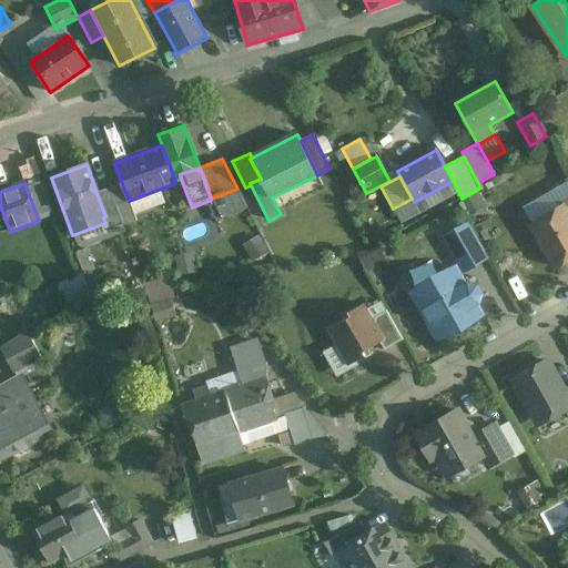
[(133,214),(129,201),(122,184),(110,189),(121,220),(133,214)]
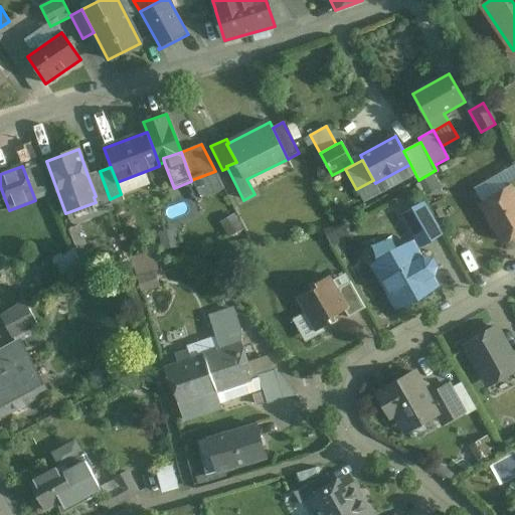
[(110,199),(100,171),(88,175),(96,196),(94,197),(96,202),(99,210),(112,205),(110,199)]
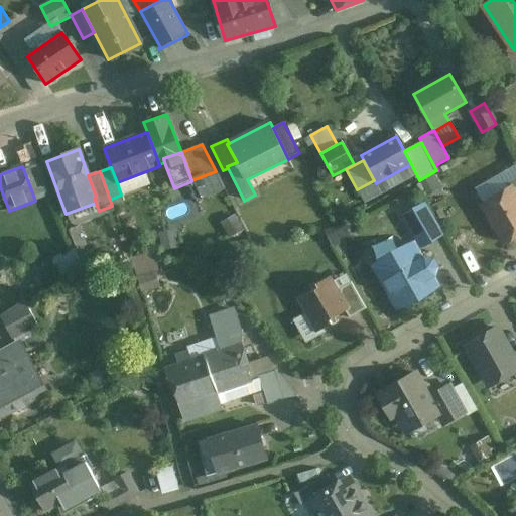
[(225,188),(216,171),(191,180),(191,181),(199,199),(225,188)]
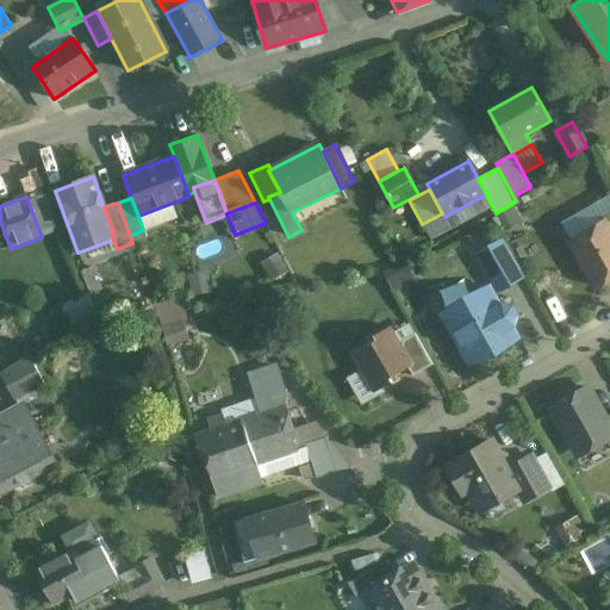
[(609,209),(597,216),(602,223),(607,221),(609,226),(609,209)]
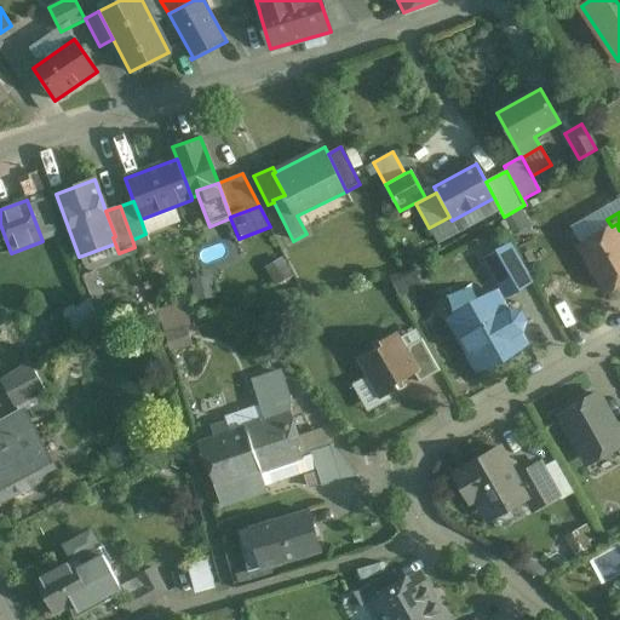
[(604,296),(619,286),(619,230),(616,224),(612,227),(577,247),(604,296)]
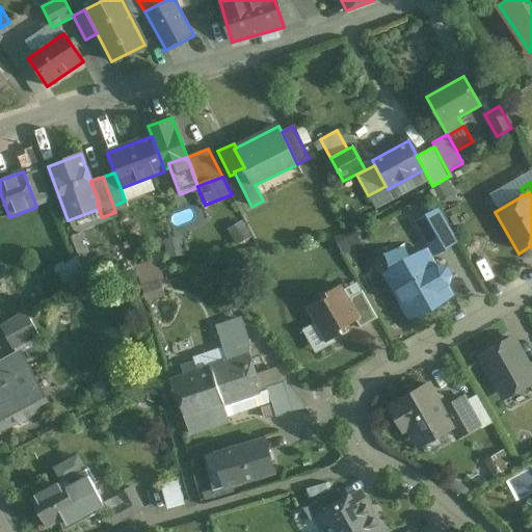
[(441,206),(415,219),(435,256),(460,242),(441,206)]
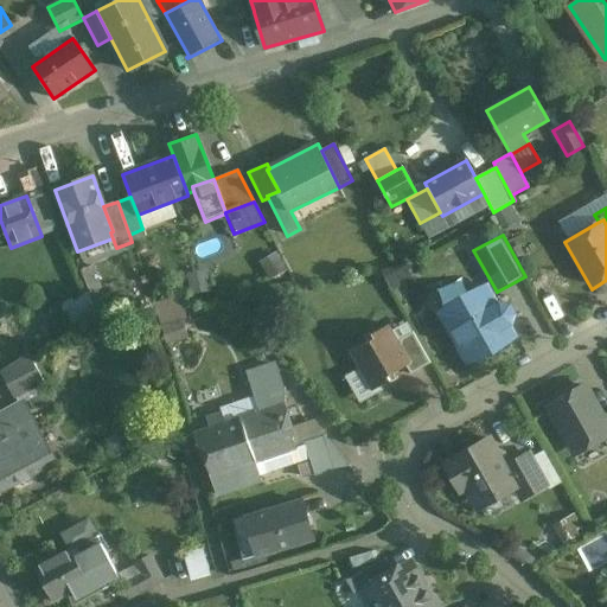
[(490,283),(438,313),(467,365),(519,337),(490,283)]
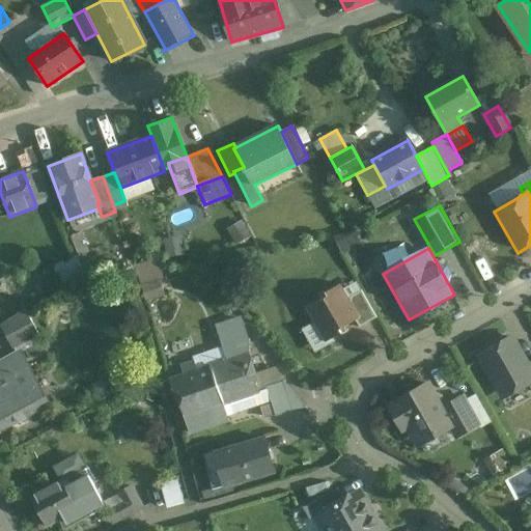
[(60,262),(63,275),(83,270),(80,257),(60,262)]
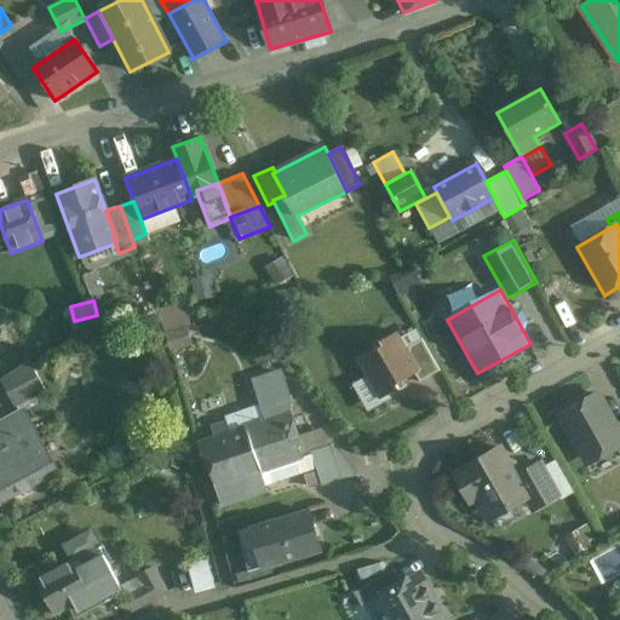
[(187,302),(158,305),(164,349),(191,344),(187,302)]
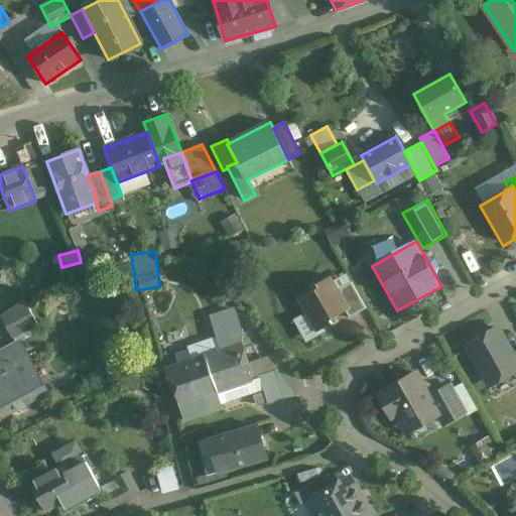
[(331,277),(316,285),(318,288),(298,300),(316,333),(332,324),(330,320),(346,311),(349,309),(339,290),(331,277)]
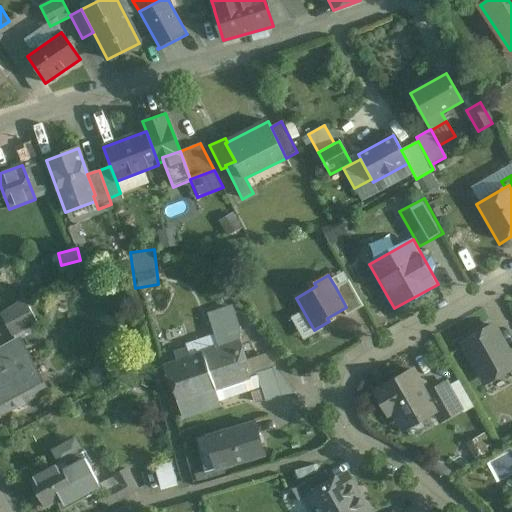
[(363,307),(349,281),(336,288),(346,307),(343,309),(347,316),(363,307)]
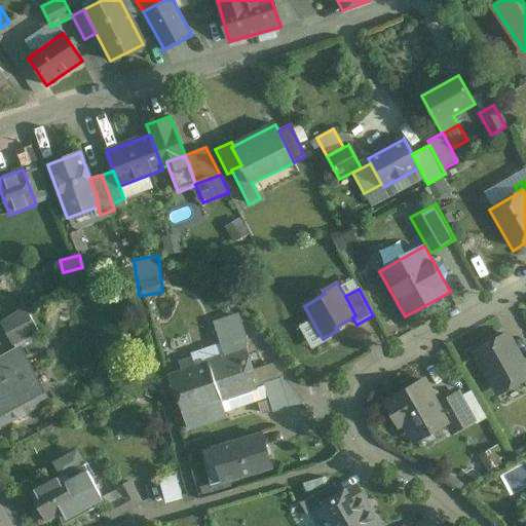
[(25,308),(1,324),(12,345),(37,333),(25,308)]
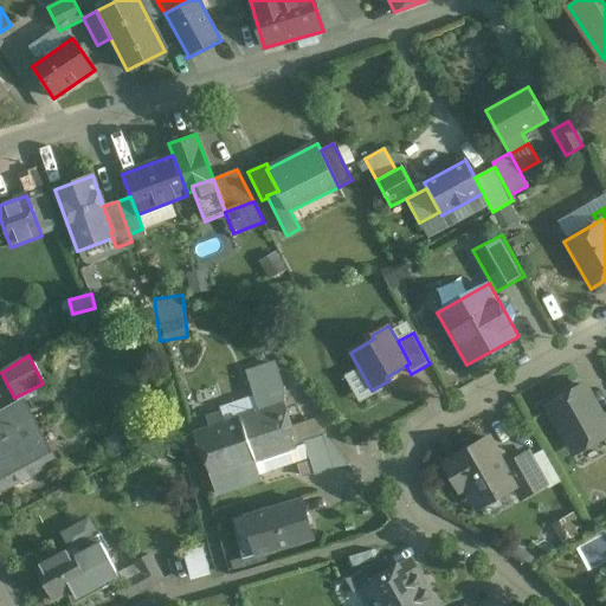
[(277,374),(268,376),(265,368),(249,373),(257,398),(287,388),(284,384),(281,385),(277,374)]
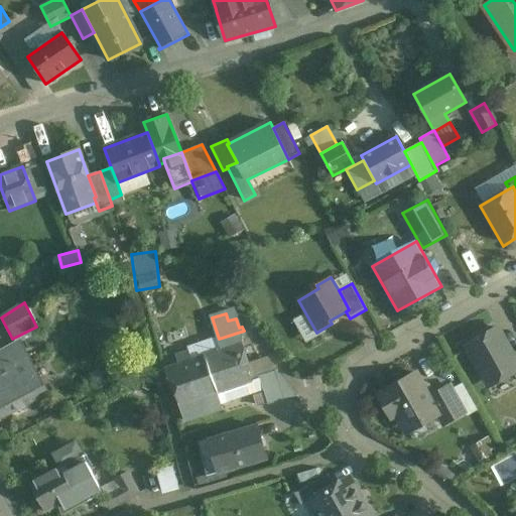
[(496,329),(467,345),(489,384),(511,371),(515,368),(515,364),(511,355),(496,329)]
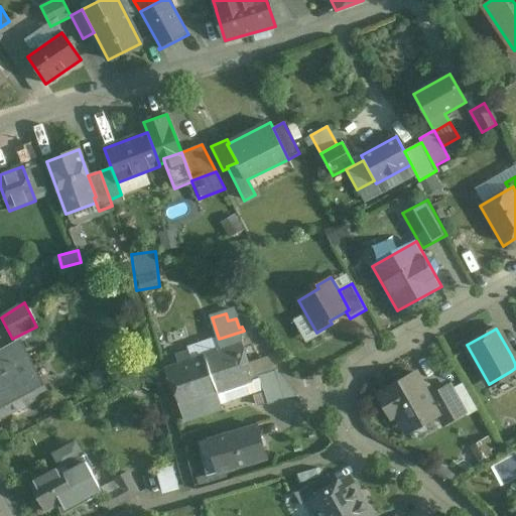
[(221,351),(190,362),(188,354),(177,357),(180,365),(167,370),(173,388),(246,364),(240,345),(248,342),(244,331),(219,339),(220,340),(219,344),(221,351)]
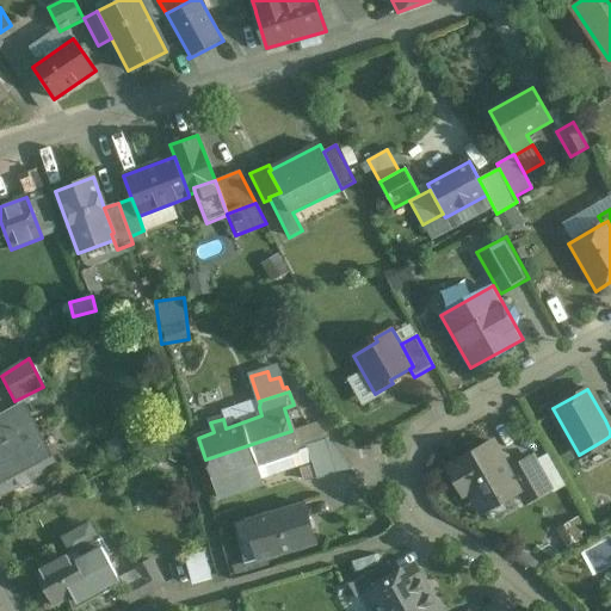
[(294,405),(284,408),(291,431),(314,424),(298,403),(294,405)]
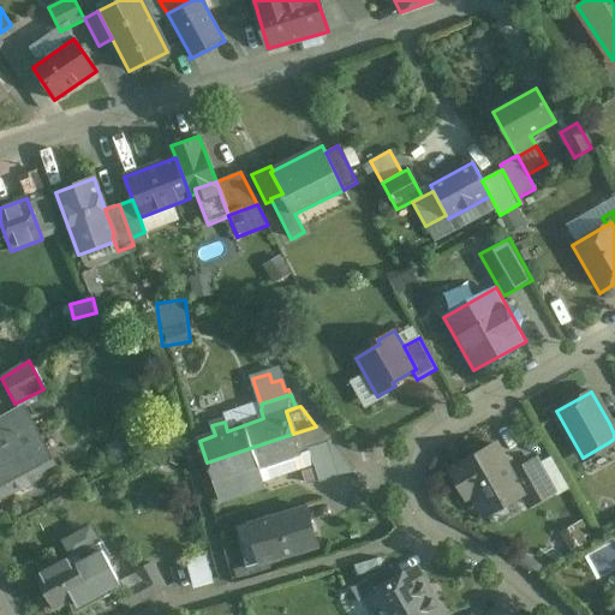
[(0,425),(3,430),(0,430),(0,490),(0,491),(51,465),(21,411),(0,421),(0,425)]
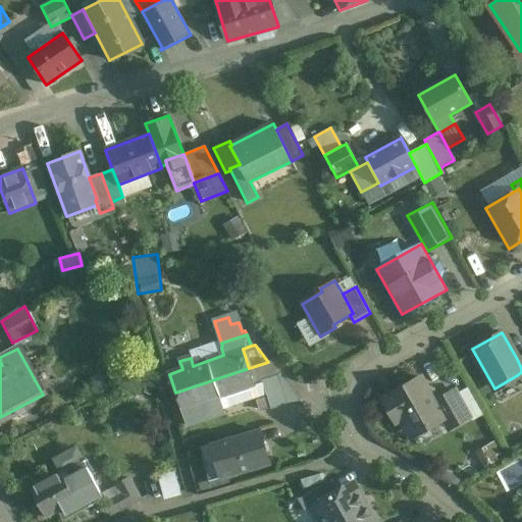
[(268,362),(249,368),(255,385),(262,383),(262,382),(278,376),(280,375),(270,362),(268,362)]
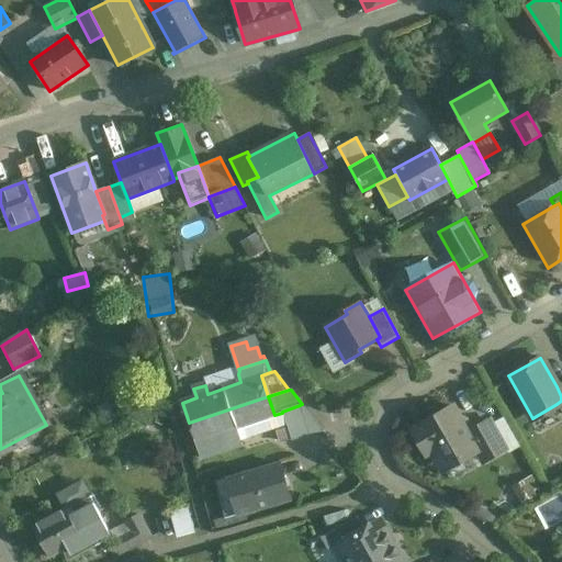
[(268,396),(189,423),(201,459),(231,449),(231,448),(242,445),(239,439),(287,424),(282,413),(274,415),(268,396)]
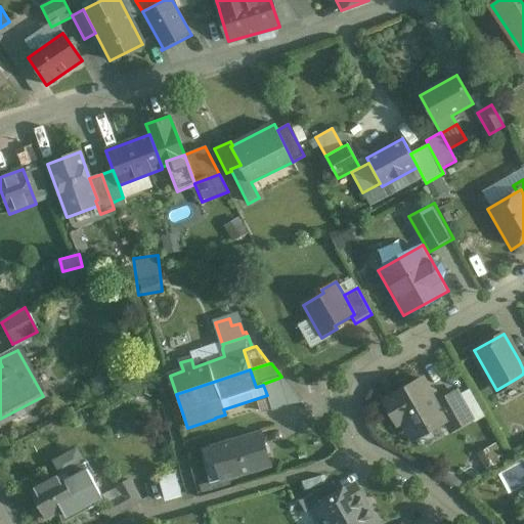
[(279,378),(263,384),(263,385),(267,395),(272,410),(289,405),(279,378)]
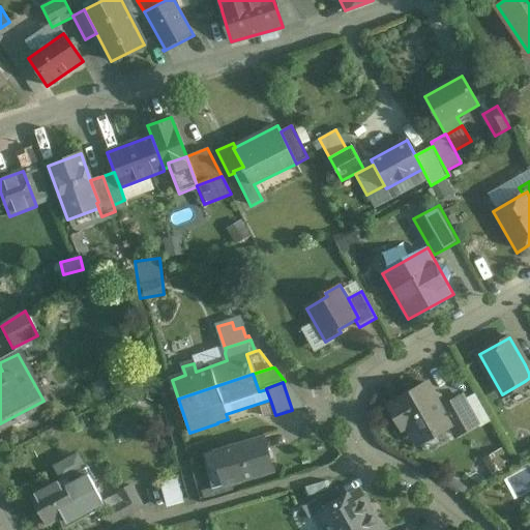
[(428,384),(393,403),(394,405),(389,408),(402,429),(407,425),(413,436),(418,438),(429,432),(436,434),(449,427),(455,436),(465,431),(451,405),(442,410),(428,384)]
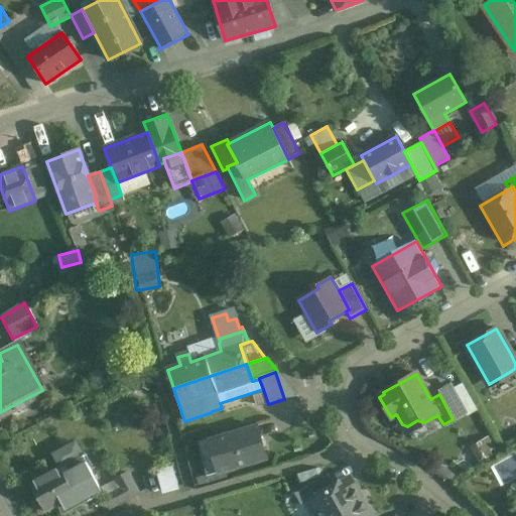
[(465,412),(450,388),(439,394),(453,419),(465,412)]
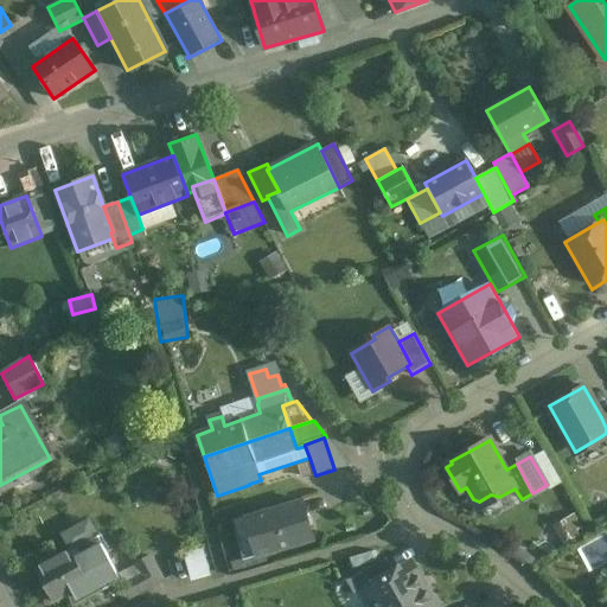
[(302,502),(276,509),(281,523),(306,516),(302,502)]
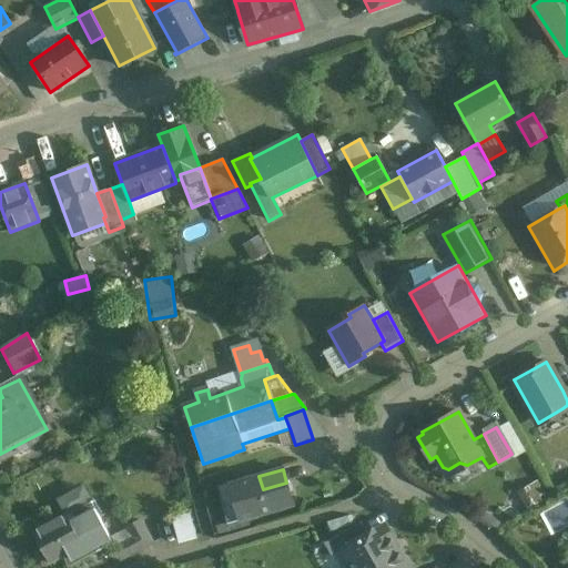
[(259,476),(230,485),(240,520),(293,505),(286,483),(263,489),(259,476)]
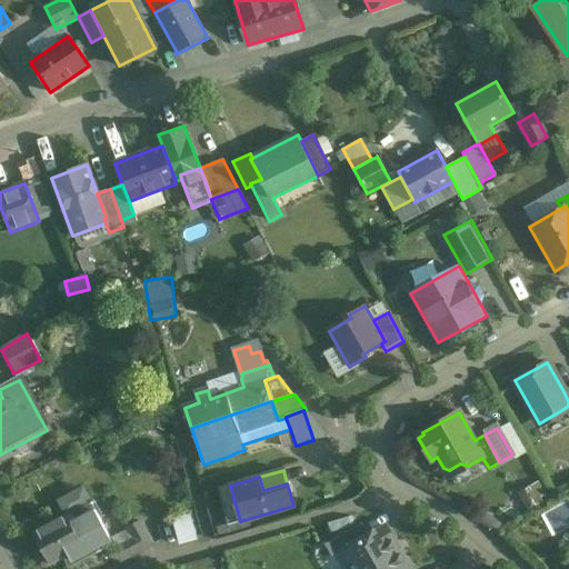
[(540,486),(521,496),(529,509),(541,502),(539,498),(546,495),(540,486)]
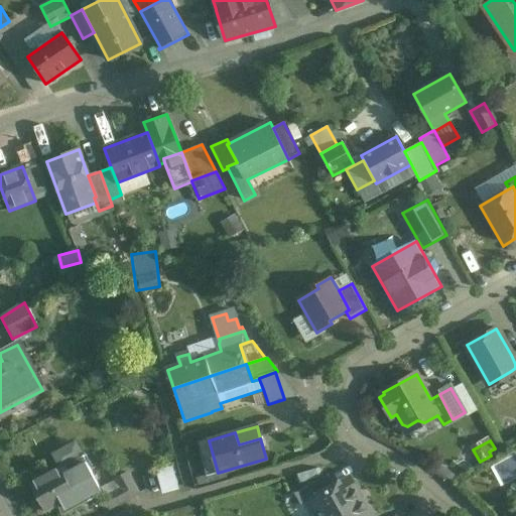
[(75,442),(53,455),(60,468),(31,484),(46,511),(57,506),(59,511),(100,489),(75,442)]
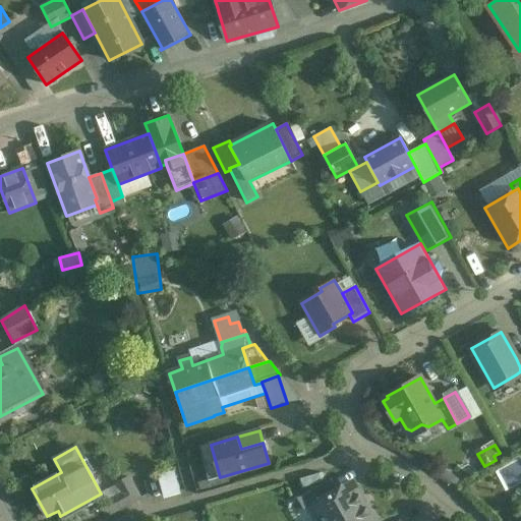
[(174,469),(159,474),(165,497),(181,491),(174,469)]
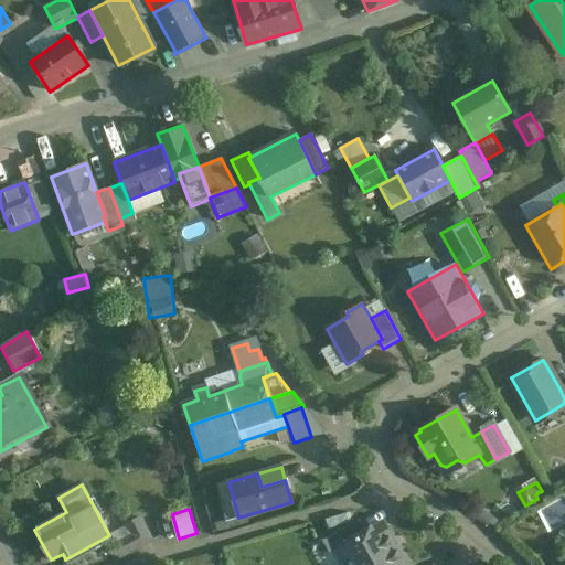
[(152,541),(140,519),(126,525),(130,534),(138,548),(152,541)]
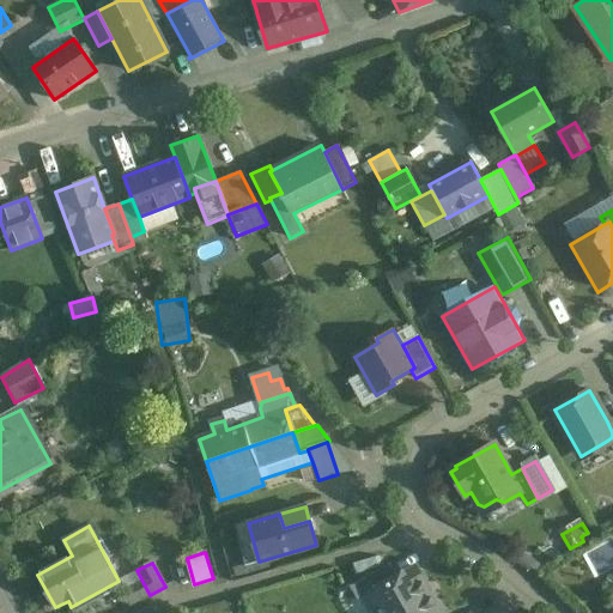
[(390,564),(353,584),(360,599),(365,595),(365,594),(398,576),(390,564)]
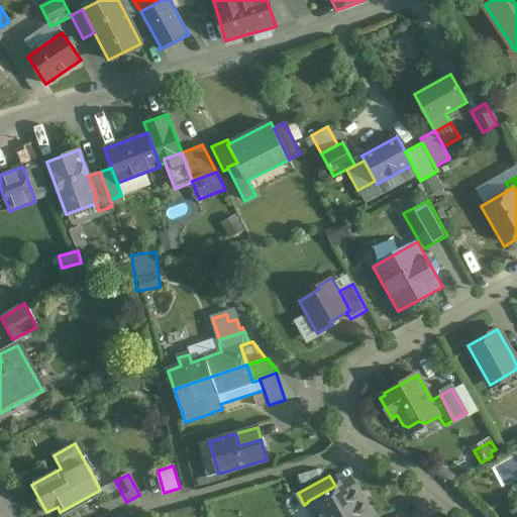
[(335,486),(308,501),(308,502),(316,516),(331,516),(363,500),(349,478),(335,486)]
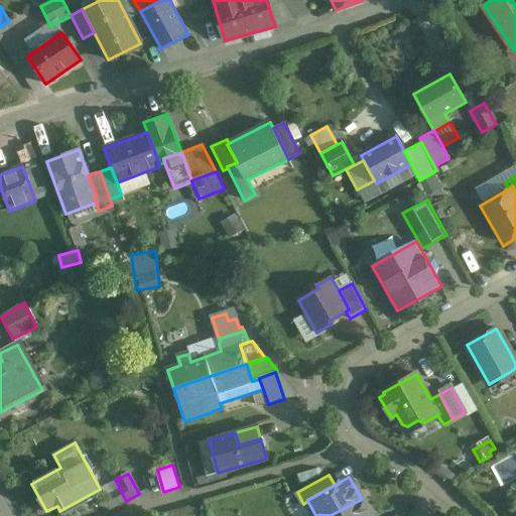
[(119,488),(104,496),(111,509),(126,501),(119,488)]
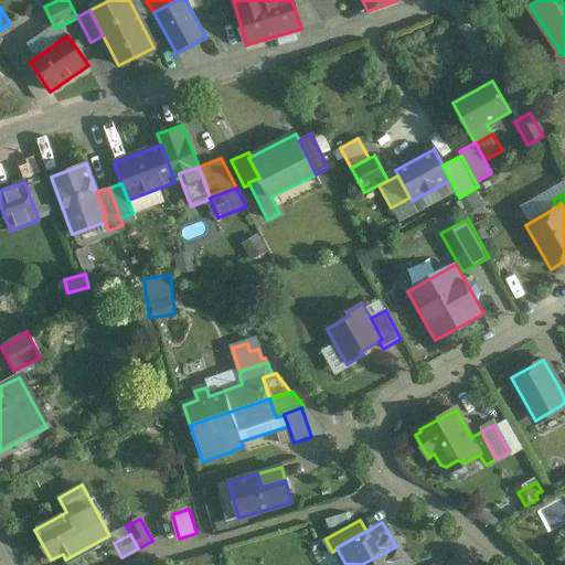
[(406,564),(396,546),(362,564),(406,564)]
